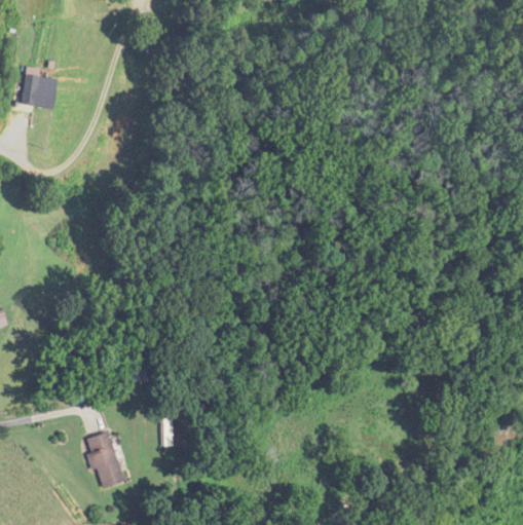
[(39,76),(40,68),(27,67),(23,105),(53,108),(57,78),(39,76)]
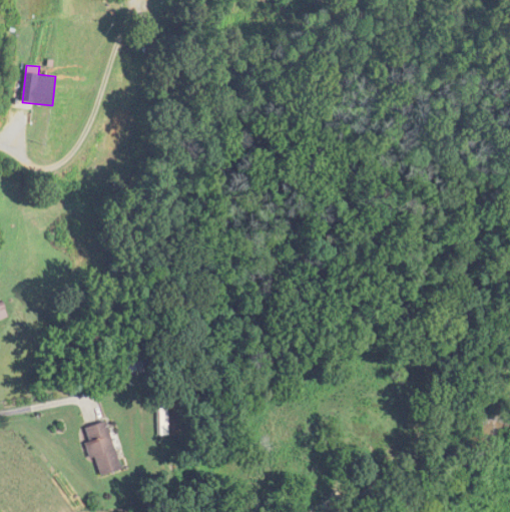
[(0,319),(8,315),(1,302),(0,302),(0,319)]
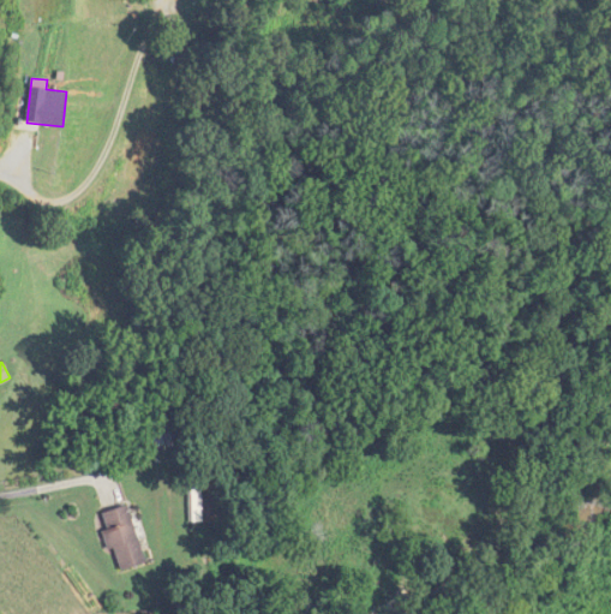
[(163,445),(162,428),(149,428),(149,445),(163,445)]
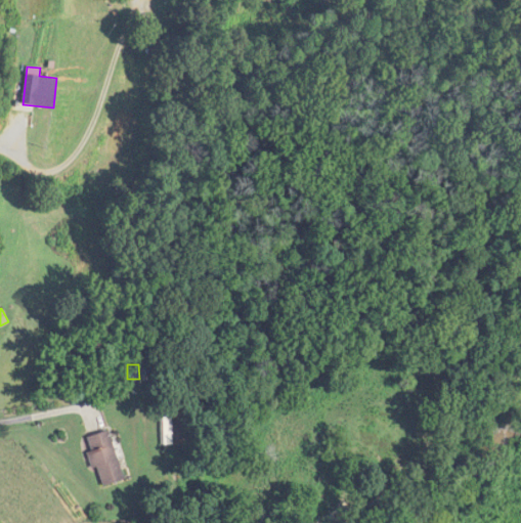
[(171,418),(161,418),(161,444),(171,444),(171,418)]
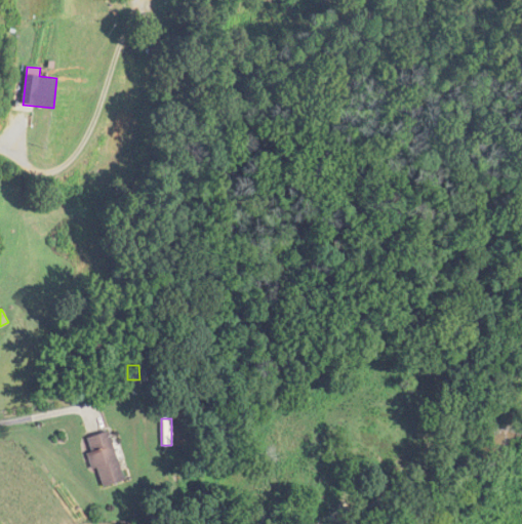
[(123,480),(109,431),(86,438),(101,487),(123,480)]
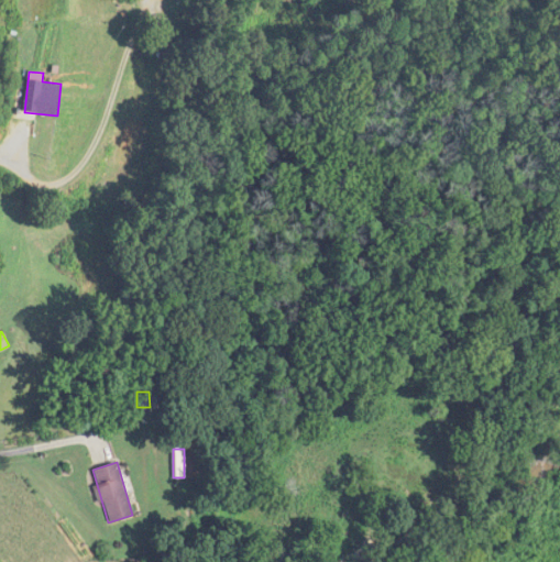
All buildings are outlined.
